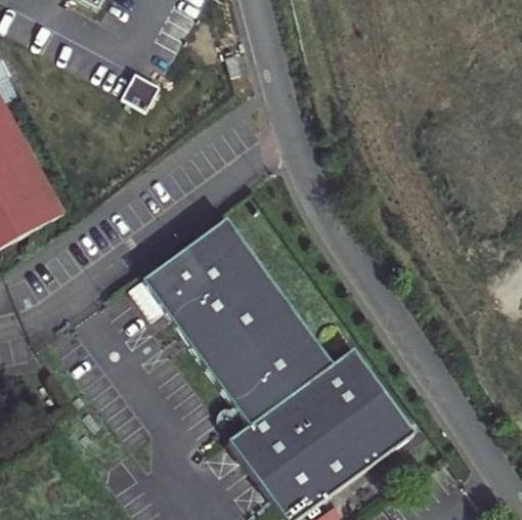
[(1,77),(22,66),(4,33),(0,35),(0,249),(71,205),(1,77)]
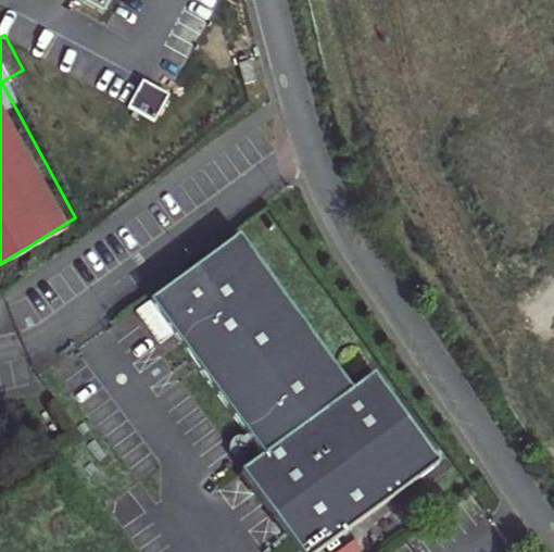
[(257,77),(252,58),(239,62),(244,80),(257,77)]
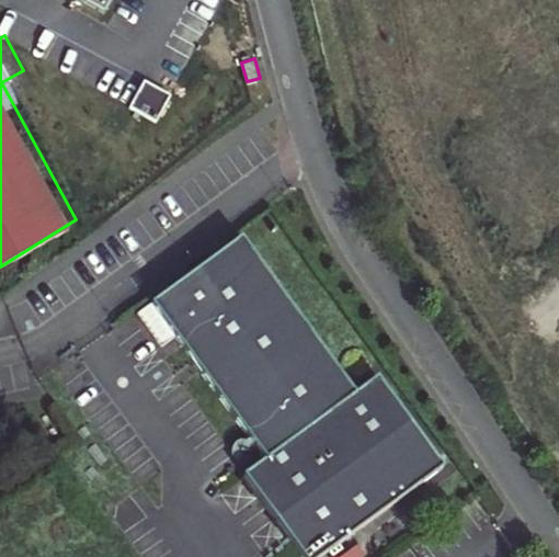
[(159,121),(172,94),(143,80),(129,108),(159,121)]
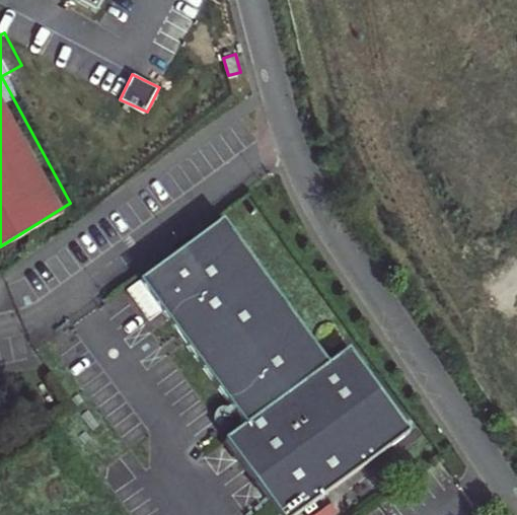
[(279,292),(224,218),(128,287),(148,316),(164,305),(247,423),(329,363),(279,292)]
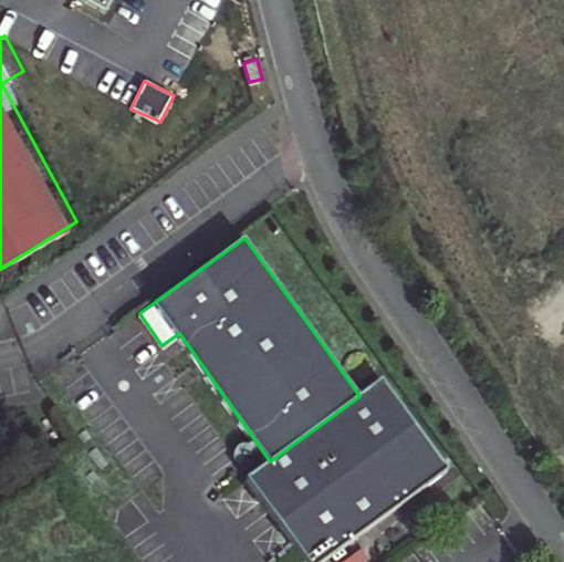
[(384,381),(359,396),(270,461),(249,477),(310,561),(317,561),(448,468),(384,381)]
